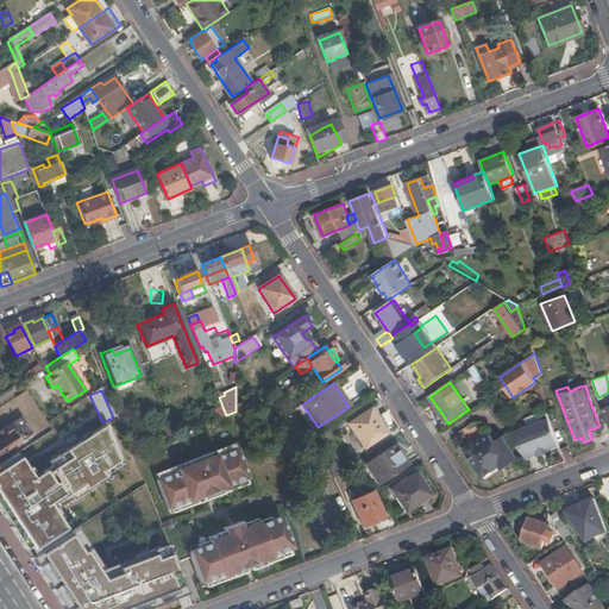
[(589,395),(588,396),(600,426),(601,426),(589,395)]
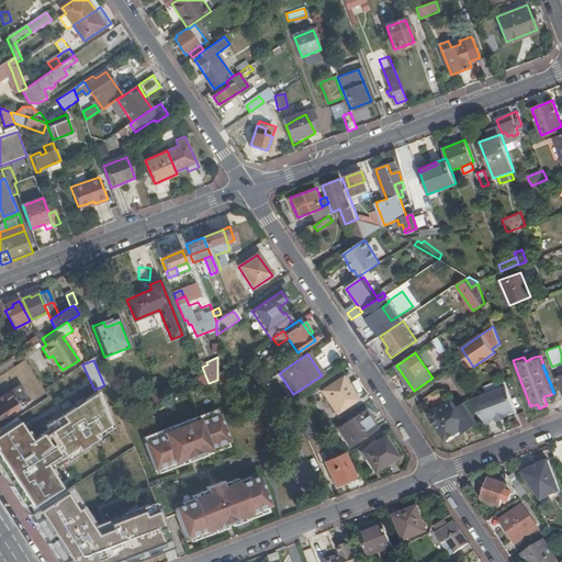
[(228,405),(228,406),(233,403),(222,373),(217,375),(217,380),(228,405)]
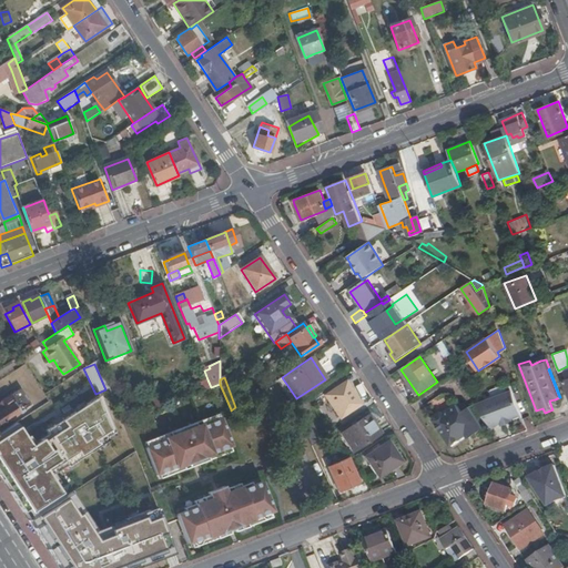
[(208,379),(194,385),(198,393),(211,387),(208,379)]
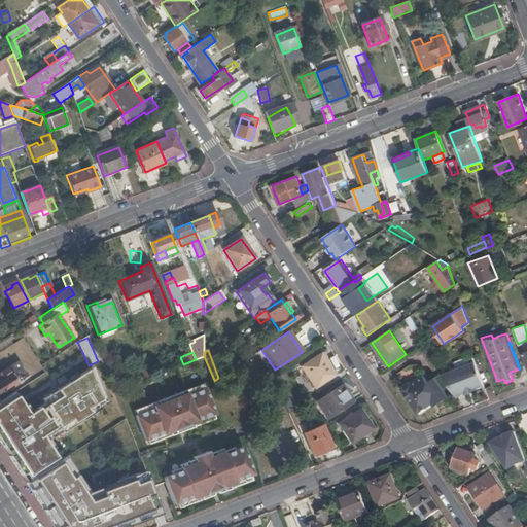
[(320,355),(302,367),(316,387),(335,375),(320,355)]
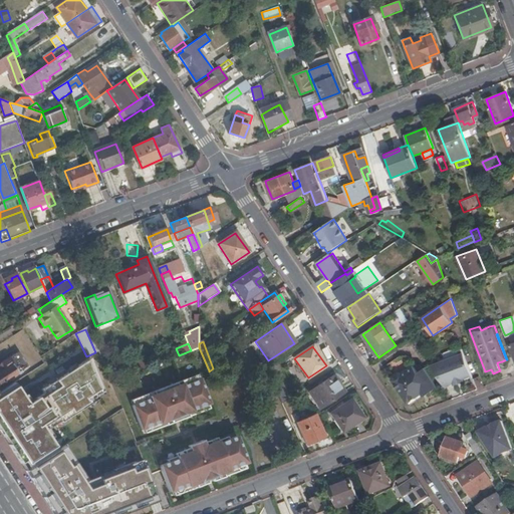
[(0,383),(27,366),(19,353),(0,364),(0,371),(0,372),(0,371),(0,383)]
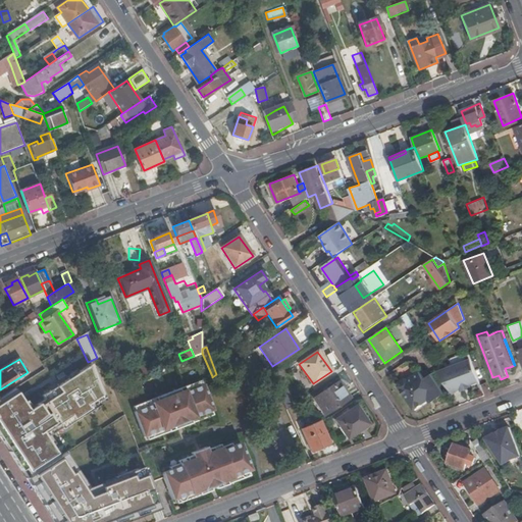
[(470,359),(436,371),(451,393),(478,381),(470,359)]
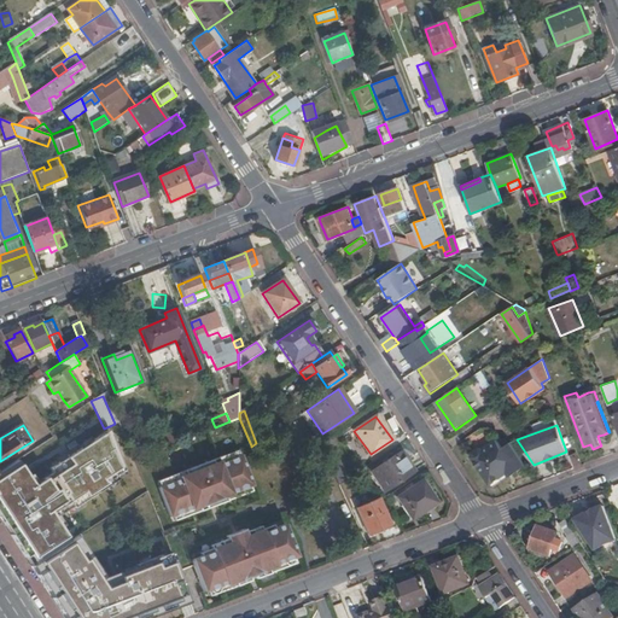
[(172,433),(155,439),(158,449),(175,443),(175,442),(172,433)]
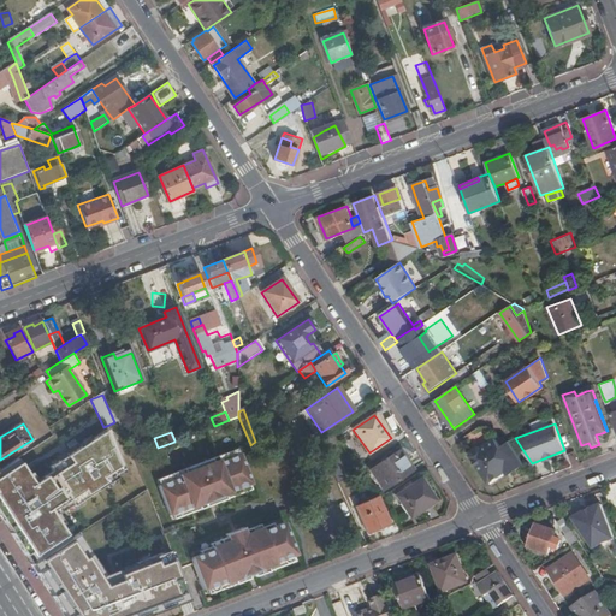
[(513,473),(523,466),(503,433),(483,448),(478,446),(471,451),(471,456),(489,484),(504,473),(511,469),(513,473)]
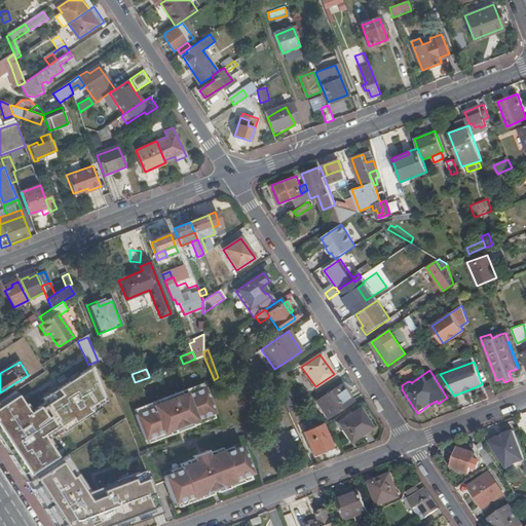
[(28,414),(16,396),(0,406),(0,442),(54,525),(155,525),(164,523),(145,471),(84,494),(43,437),(70,419),(72,422),(90,411),(87,407),(103,397),(86,371),(57,389),(60,395),(28,414)]
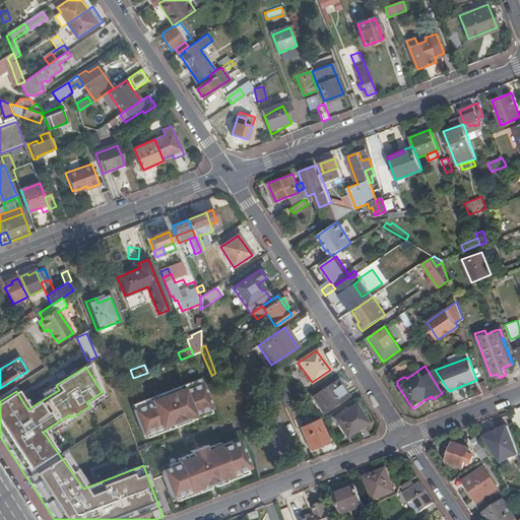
[(203,384),(201,380),(190,384),(192,388),(203,384)]
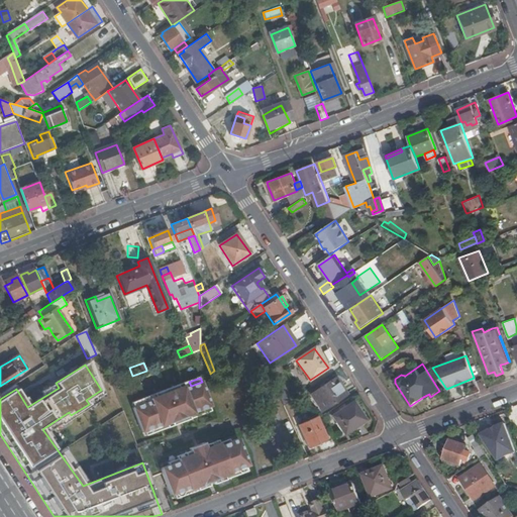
[(321,410),(345,393),(335,379),(311,395),(321,410)]
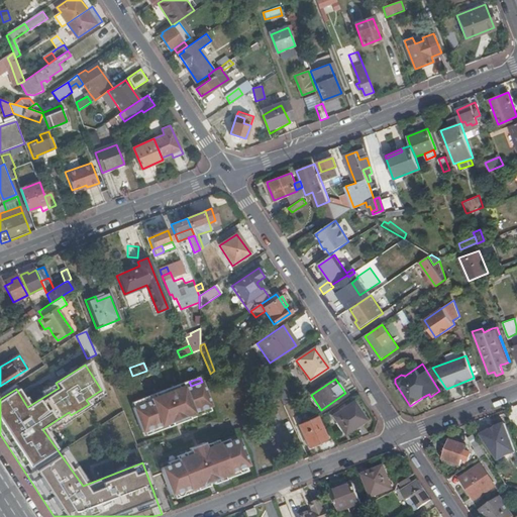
[(141,400),(143,405),(132,409),(142,433),(143,433),(153,429),(156,432),(173,425),(172,422),(182,418),(183,421),(189,419),(189,417),(194,415),(194,417),(202,414),(201,411),(209,407),(211,407),(202,382),(191,386),(189,382),(141,400)]
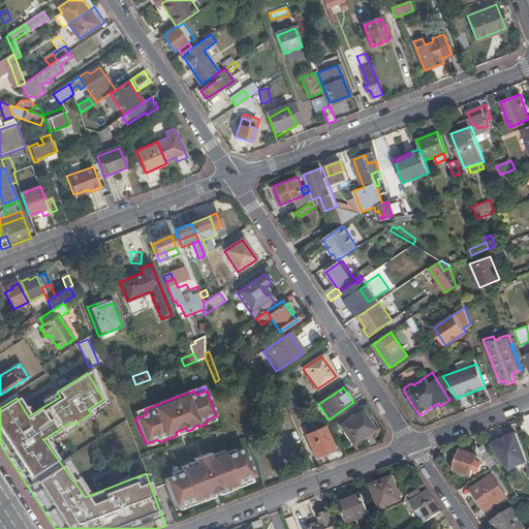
[(145,409),(133,413),(135,418),(147,414),(145,409)]
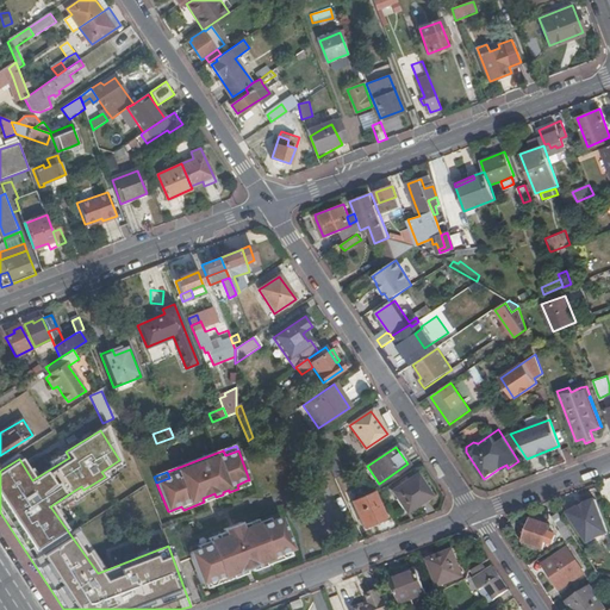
[(409,511),(431,497),(417,475),(392,492),(398,502),(400,499),(409,511)]
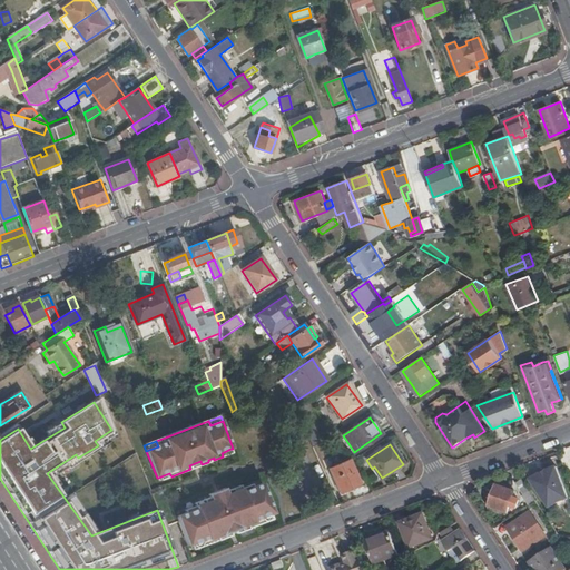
[(330,470),(341,494),(361,485),(351,461),(330,470)]
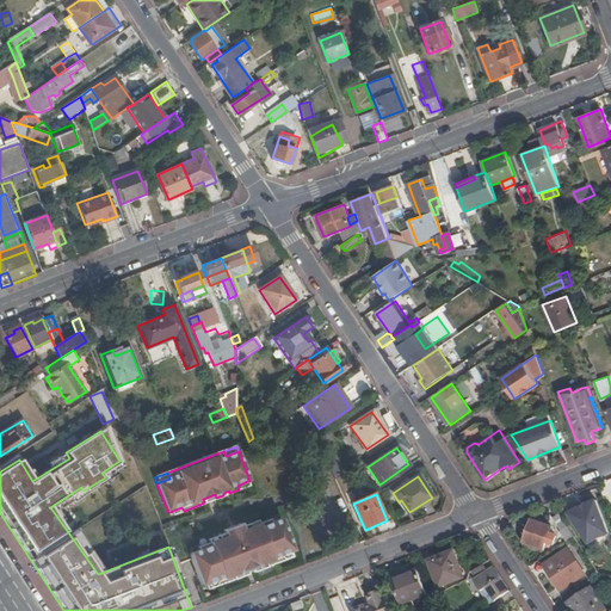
[(596,500),(584,505),(584,508),(581,508),(579,506),(568,513),(590,544),(599,537),(610,535),(596,500)]
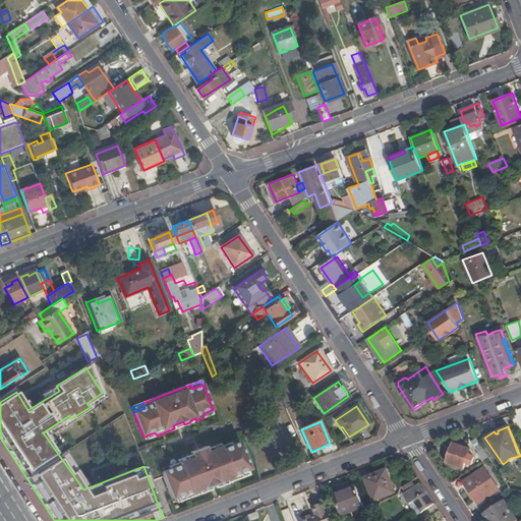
[(476,455),(480,460),(488,456),(487,454),(476,439),(470,443),(477,454),(476,455)]
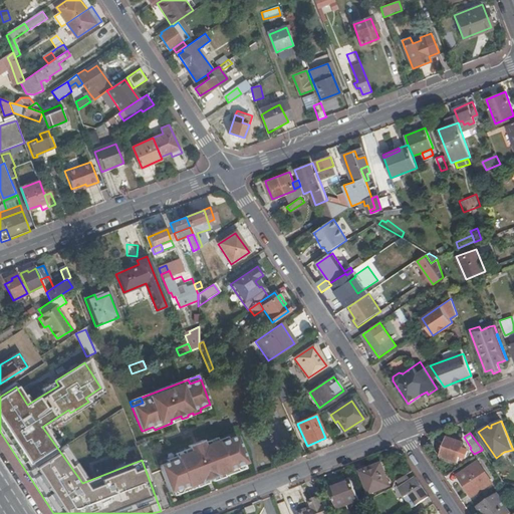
[(228,440),(226,435),(209,442),(210,444),(218,441),(219,444),(228,440)]
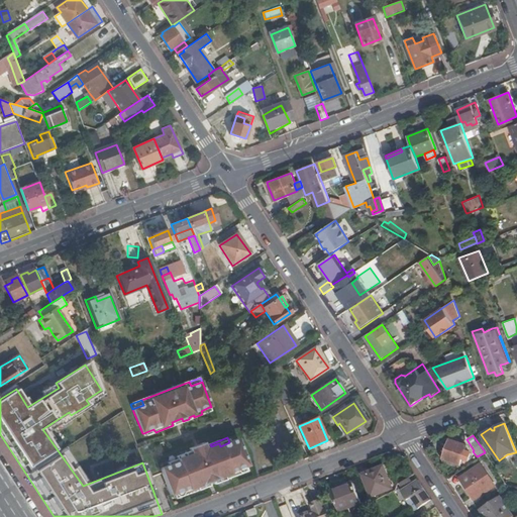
[(181,457),(173,460),(174,463),(165,467),(157,470),(167,497),(181,491),(183,495),(189,493),(188,489),(195,486),(196,490),(204,487),(202,484),(215,479),(216,483),(224,480),(222,476),(229,473),(231,477),(238,474),(237,470),(244,468),(247,466),(237,439),(229,442),(220,446),(219,443),(211,446),(210,444),(204,446),(187,452),(180,454),(181,457)]
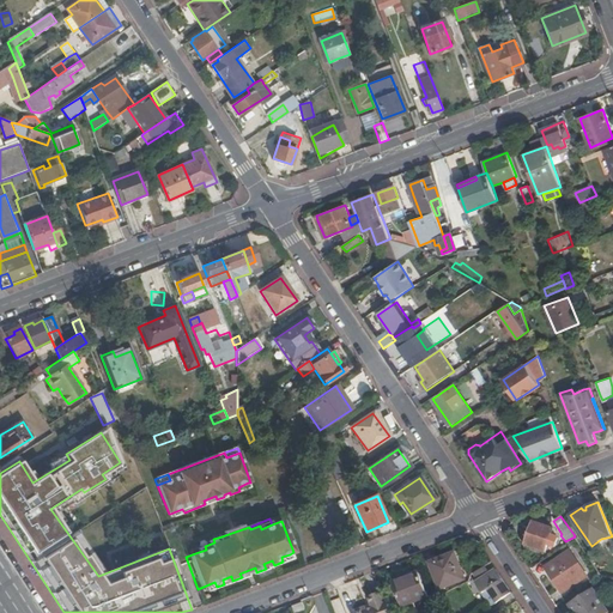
[(91,544),(107,535),(99,522),(84,529),(91,544)]
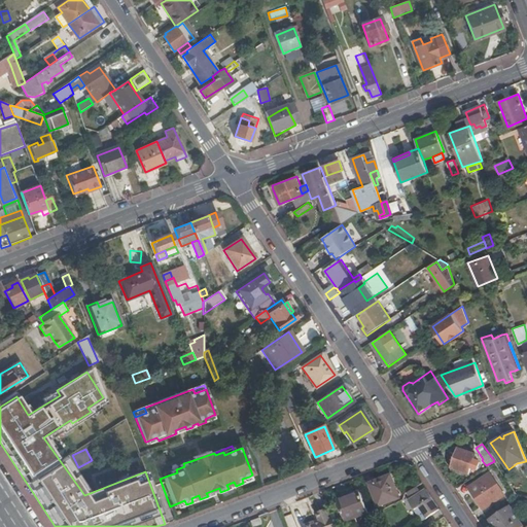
[(472,461),(475,454),(458,449),(452,468),(470,476),(472,470),(477,471),(479,463),(472,461)]
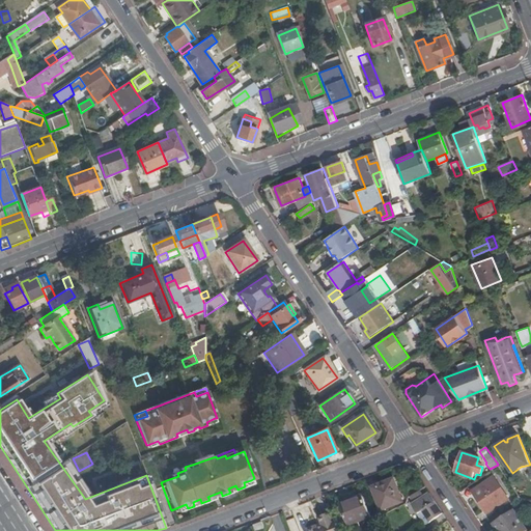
[(210,458),(208,455),(191,462),(192,465),(210,458)]
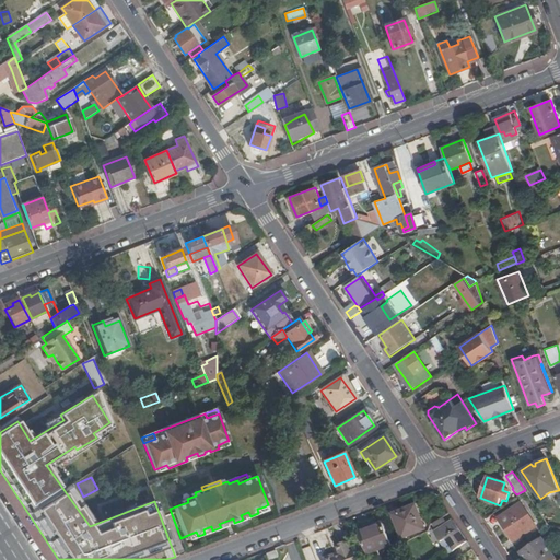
[(196,496),(195,492),(176,500),(178,505),(188,502),(187,499),(196,496)]
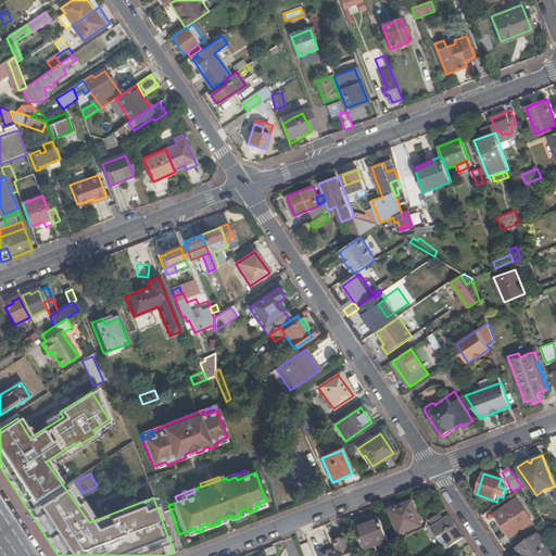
[(510,538),(532,522),(516,500),(494,515),(510,538)]
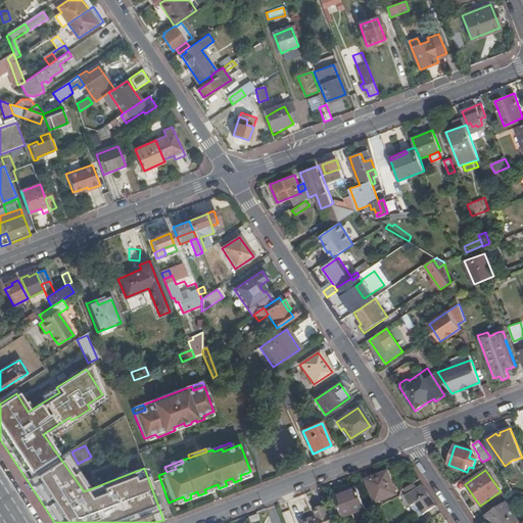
[(376,503),(396,494),(387,472),(368,480),(376,503)]
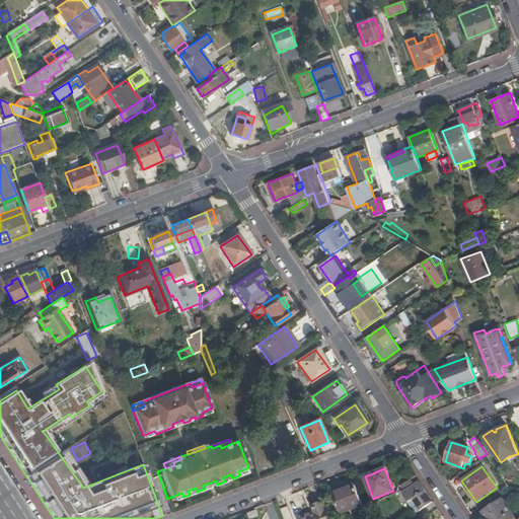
[(402,492),(401,494),(415,514),(433,502),(419,482),(414,485),(409,478),(398,486),(402,492)]
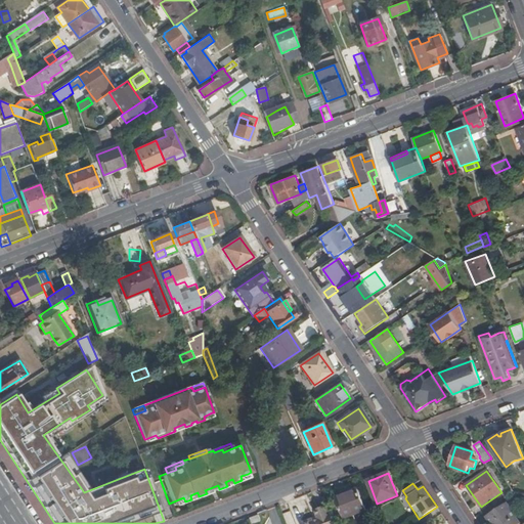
[(219,489),(218,485),(205,490),(207,493),(219,489)]
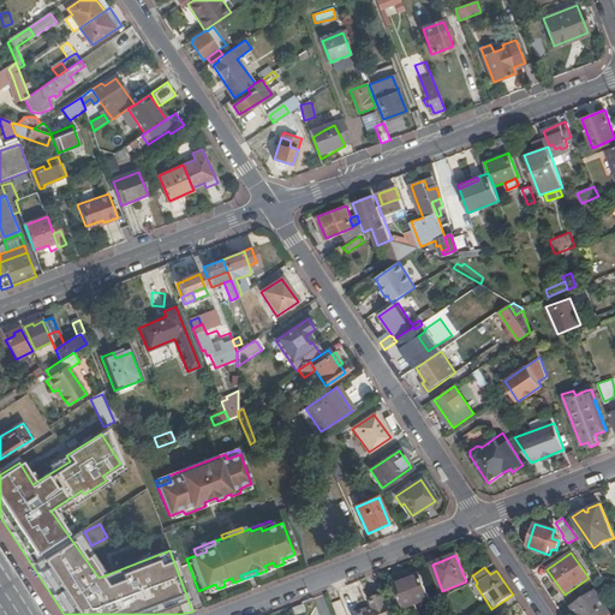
[(413,608),(411,604),(428,598),(418,574),(408,578),(410,580),(395,586),(405,611),(413,608)]
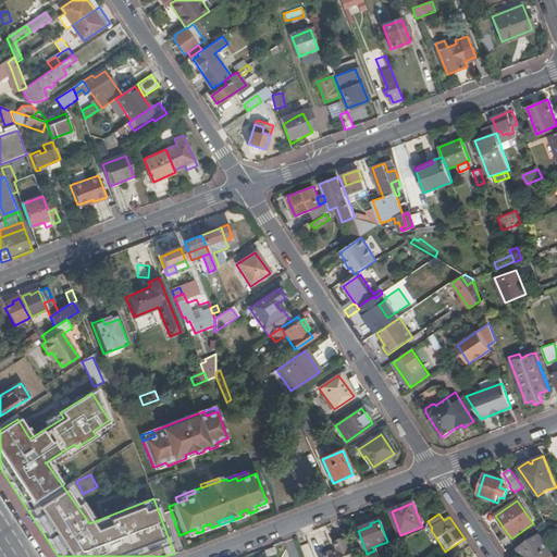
[(552,556),(537,536),(518,549),(522,556),(552,556)]
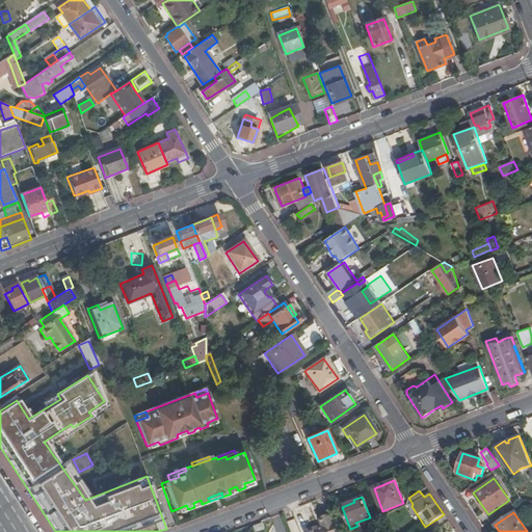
[(338,531),(331,514),(319,520),(322,528),(318,530),(317,528),(307,531),(338,531)]
